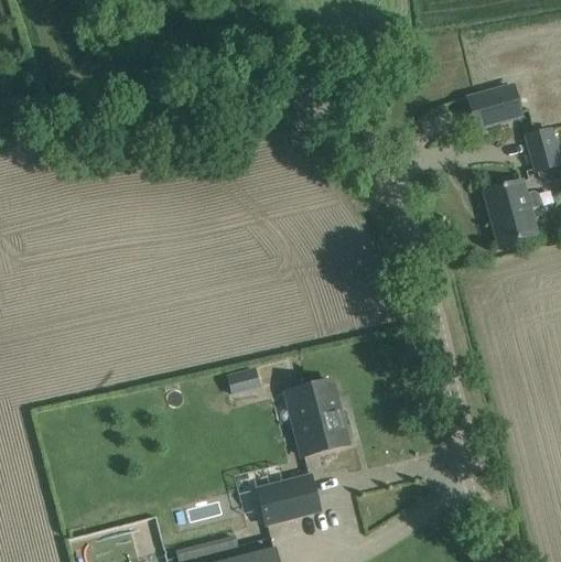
[(516,86),(472,98),(479,127),(524,115),(516,86)]
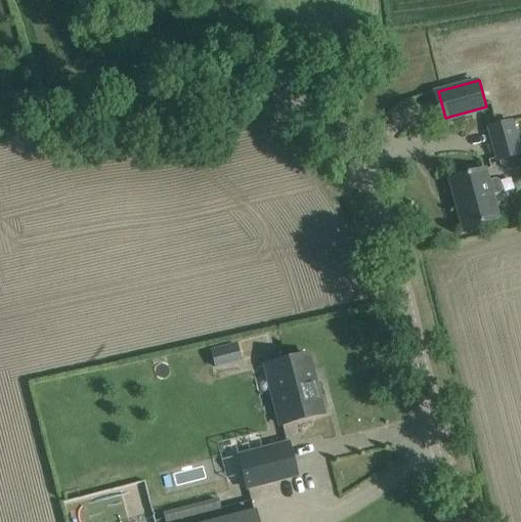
[(520,151),(512,121),(490,127),(500,159),(502,159),(503,164),(513,169),(520,166),(520,151)]
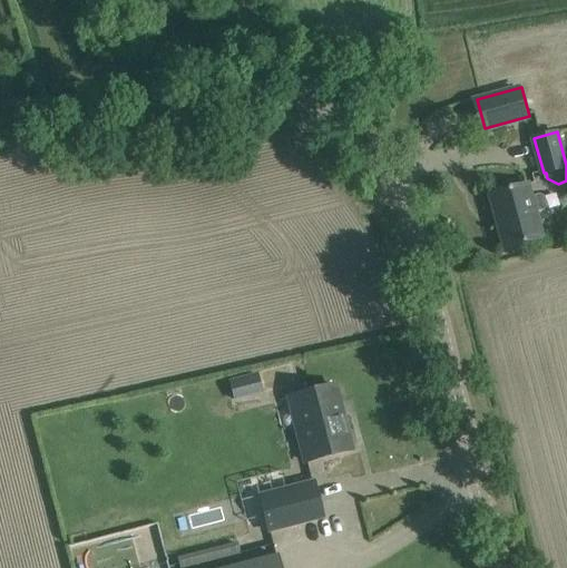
[(543,193),(530,196),(527,183),(492,193),(507,247),(543,237),(536,212),(547,209),(548,205),(546,195),(543,193)]
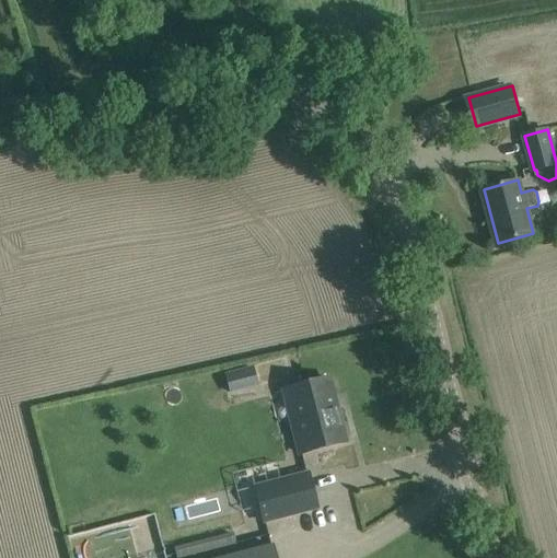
[(255,364),(228,371),(232,391),(259,383),(255,364)]
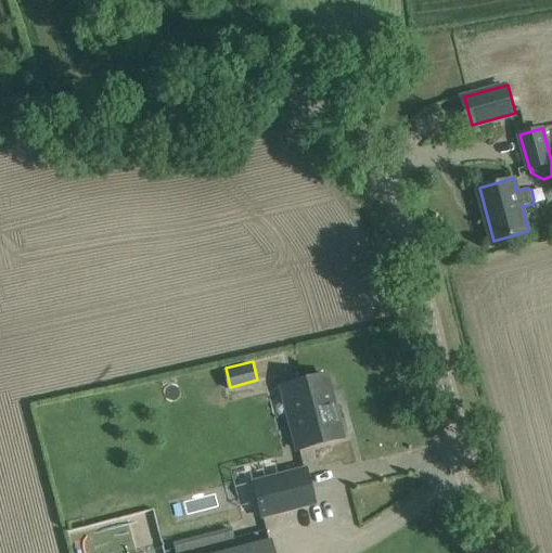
[(345,436),(329,374),(293,383),(302,414),(293,416),(300,448),(345,436)]
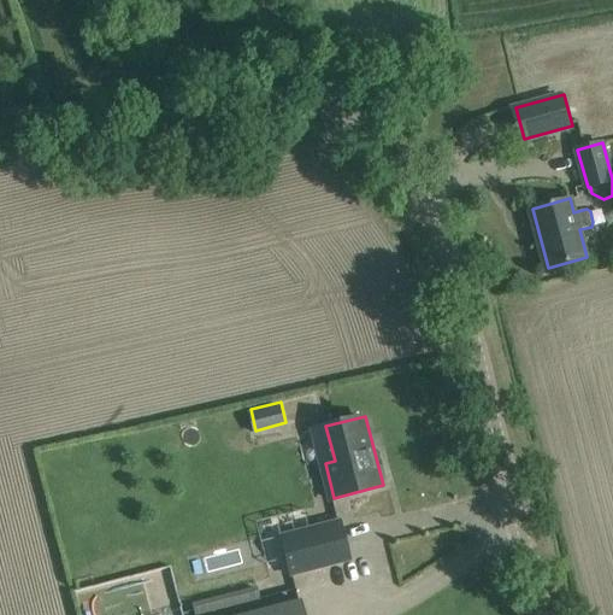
[(284,536),(294,573),(352,557),(342,521),(284,536)]
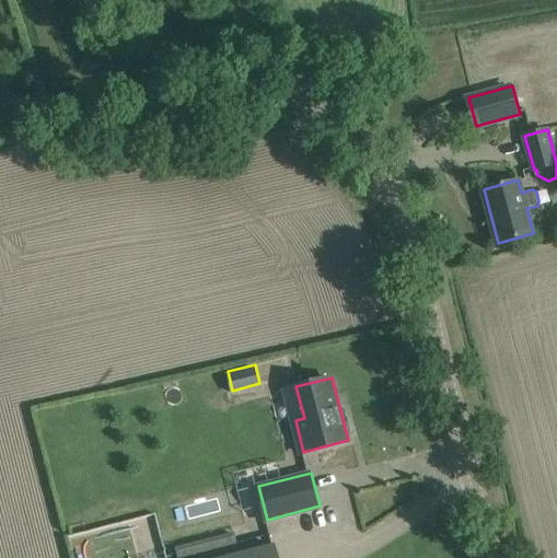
[(219,557),(278,557),(276,544),(219,557)]
